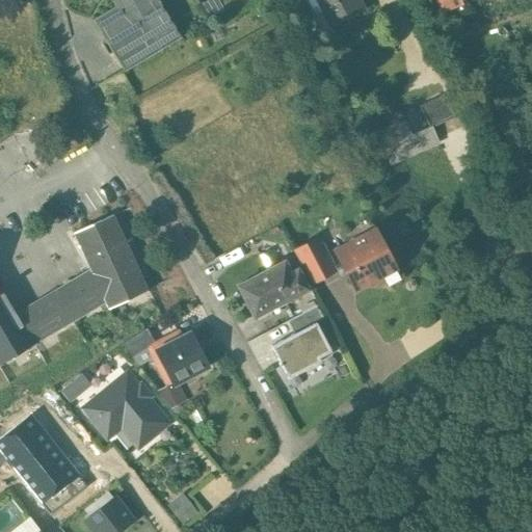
[(112,0),(117,7),(96,21),(125,70),(180,37),(157,0),(112,0)]
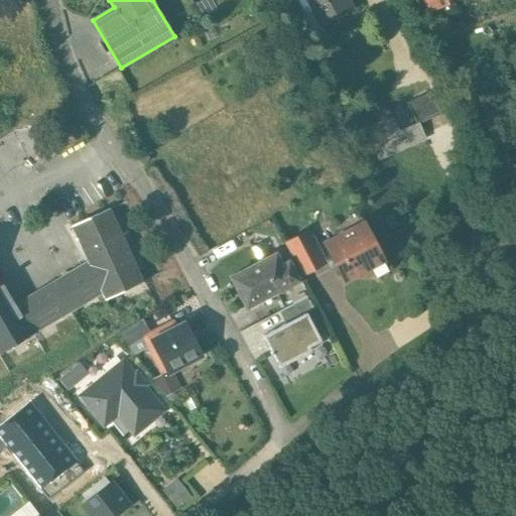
[(308,0),(323,26),(354,10),(348,0),(308,0)]
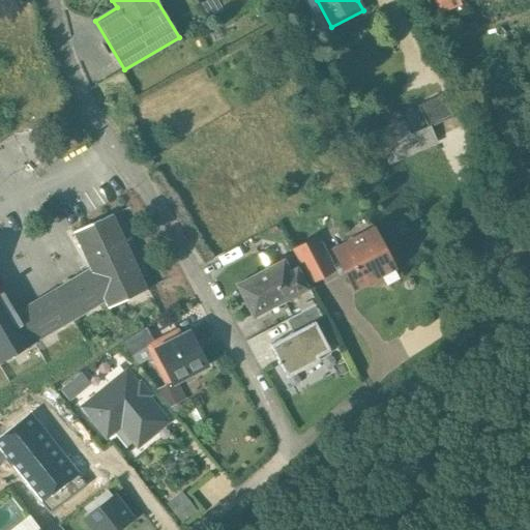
[(436,0),(444,13),(469,0),(436,0)]
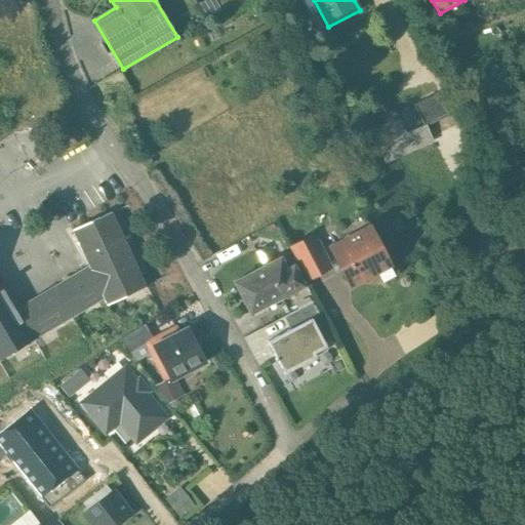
[(524,6),(515,9),(521,33),(524,32),(524,6)]
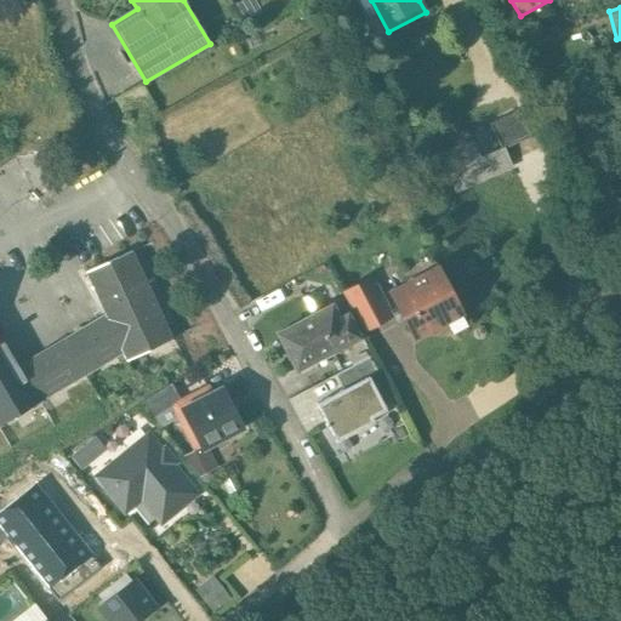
[(518,110),(490,126),(503,151),(531,135),(518,110)]
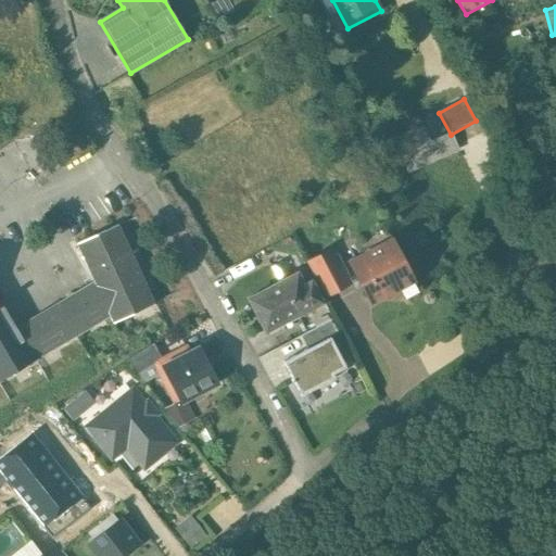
[(425,127),(395,140),(402,156),(430,144),(431,143),(425,127)]
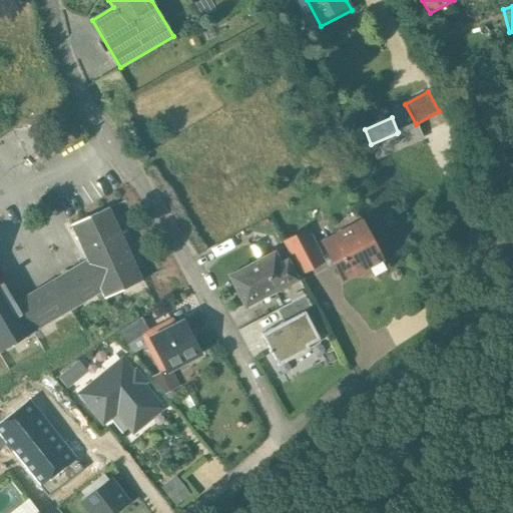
[(398,132),(397,133),(402,144),(423,135),(418,123),(398,132)]
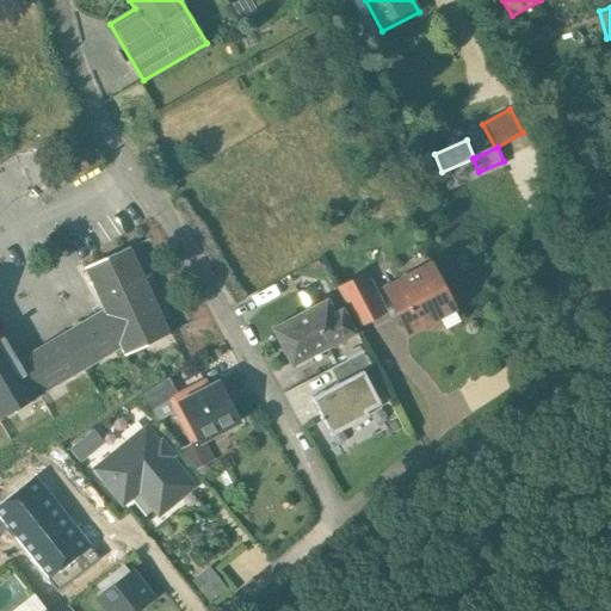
[(473,159),(442,172),(451,191),(461,186),(458,181),(479,172),(473,159)]
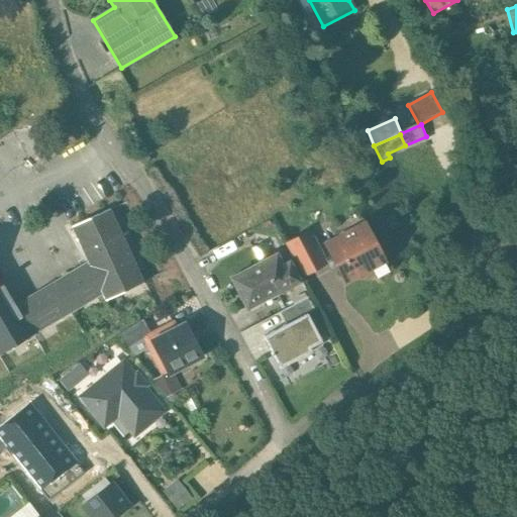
[(0,354),(103,295),(106,302),(144,284),(111,210),(72,228),(88,264),(80,269),(79,269),(16,306),(0,279),(0,354)]
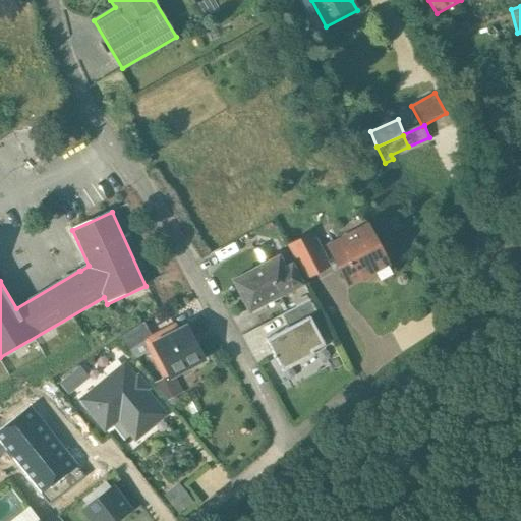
[(368,227),(329,248),(348,284),(362,277),(363,278),(366,279),(373,276),(373,273),(373,271),(388,264),(368,227)]
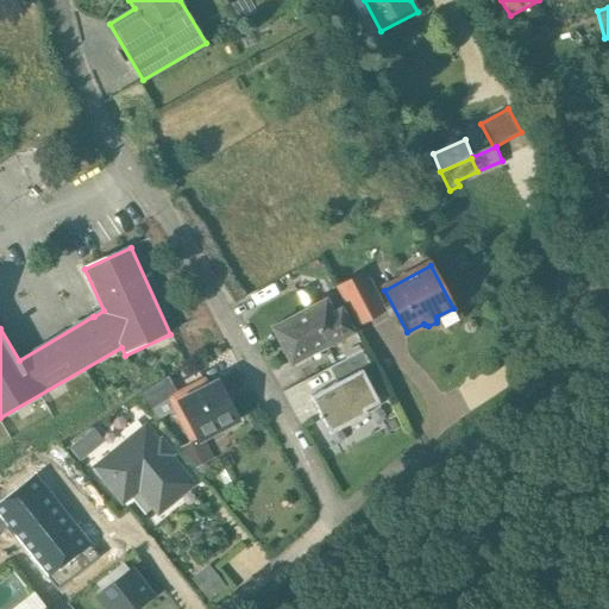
[(363,275),(338,288),(358,325),(383,312),(363,275)]
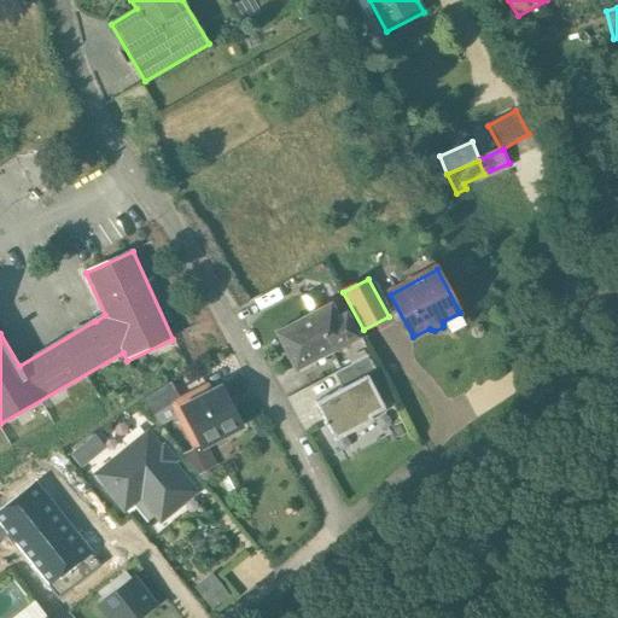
[(331,304),(320,310),(286,328),(286,327),(277,333),(281,342),(296,371),(359,337),(347,314),(338,319),(336,315),(331,304)]
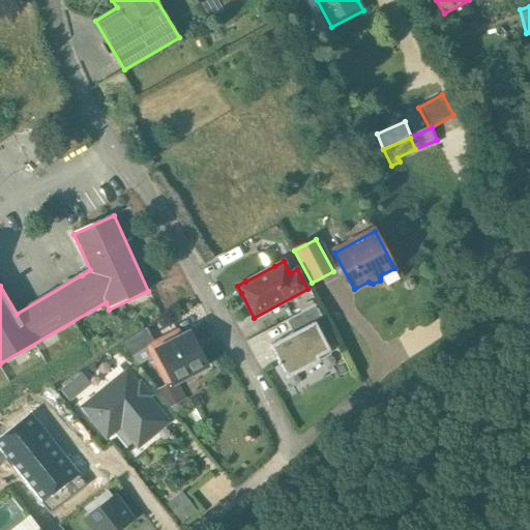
[(316,305),(287,321),(293,333),(315,322),(316,322),(323,318),(316,305)]
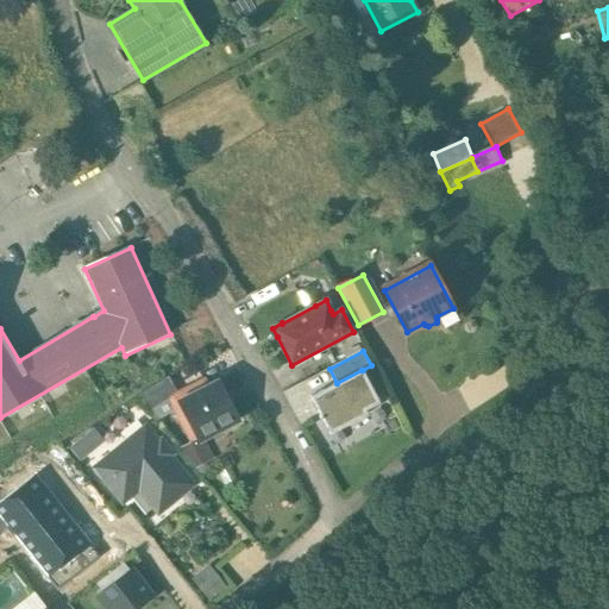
[(337,383),(311,397),(321,416),(319,418),(321,420),(322,419),(327,428),(346,419),(350,425),(368,415),(365,412),(380,403),(363,370),(362,370),(337,383)]
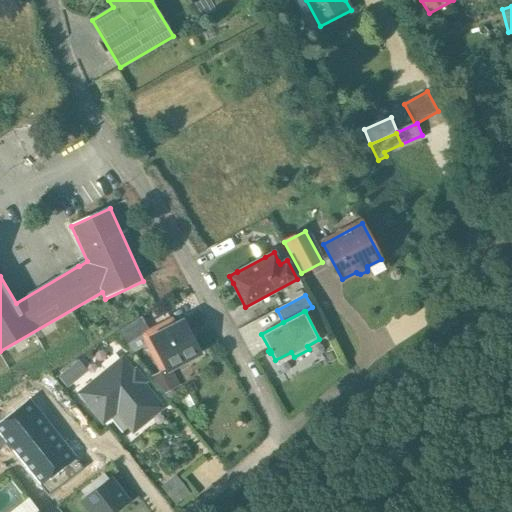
[(141,317),(116,333),(126,346),(149,332),(141,317)]
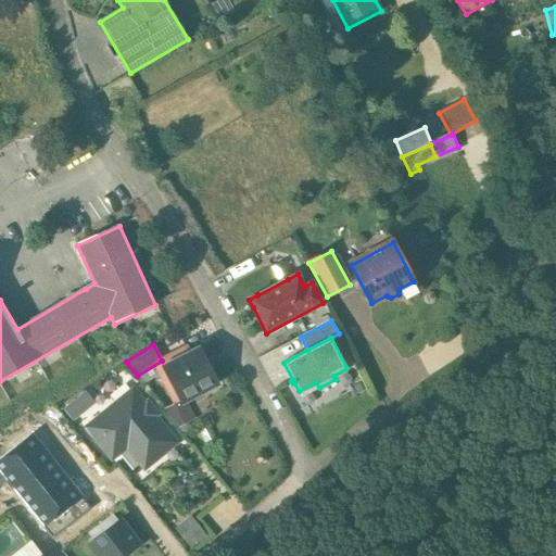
[(199,349),(163,367),(181,403),(217,384),(199,349)]
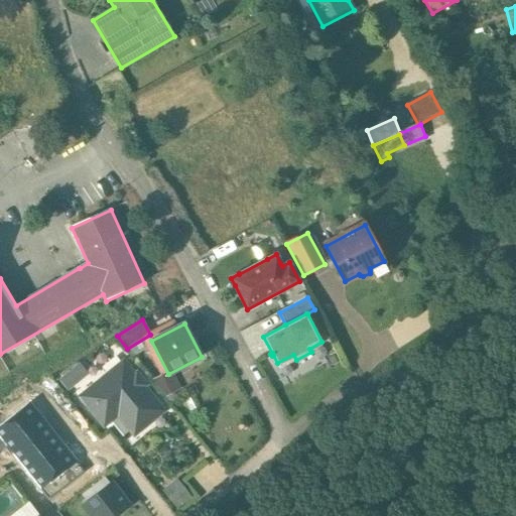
[(123,363),(81,397),(98,418),(108,411),(116,412),(134,434),(162,411),(123,363)]
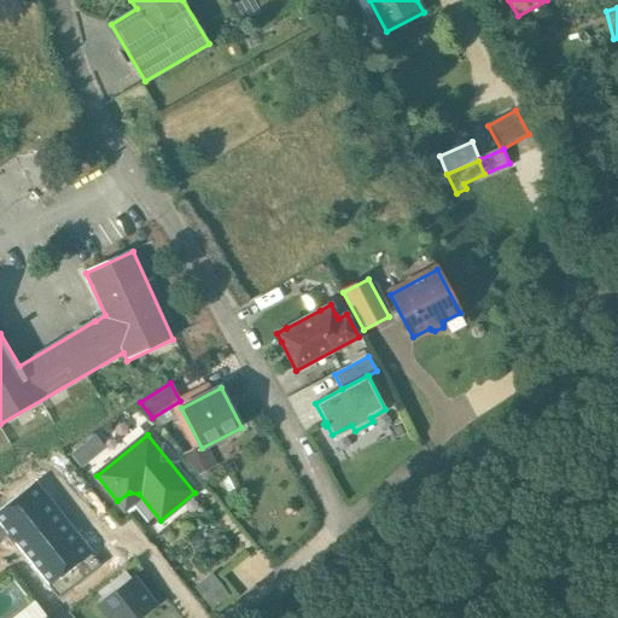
[(94,438),(71,456),(81,468),(104,449),(94,438)]
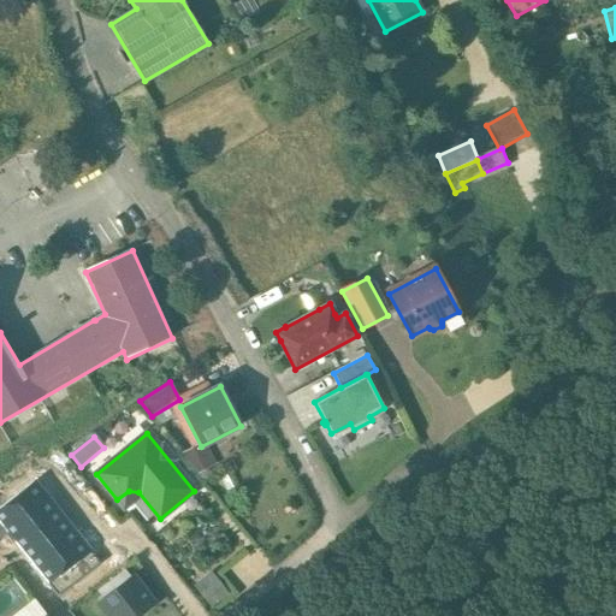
[(88,550),(35,484),(34,483),(33,483),(33,484),(13,499),(69,567),(88,551),(88,552),(89,551),(88,550)]
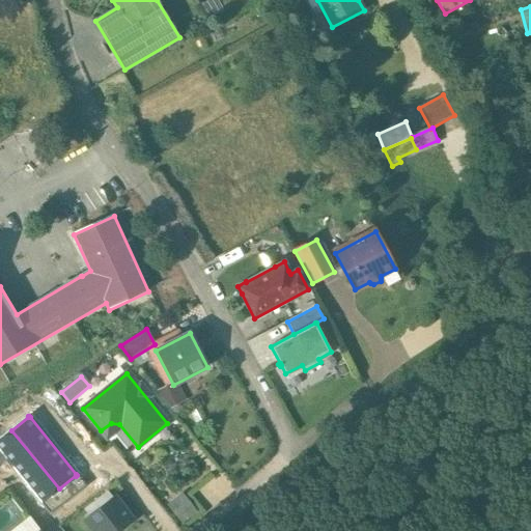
[(59,488),(11,430),(0,439),(0,450),(42,502),(42,504),(43,503),(43,502),(59,488)]
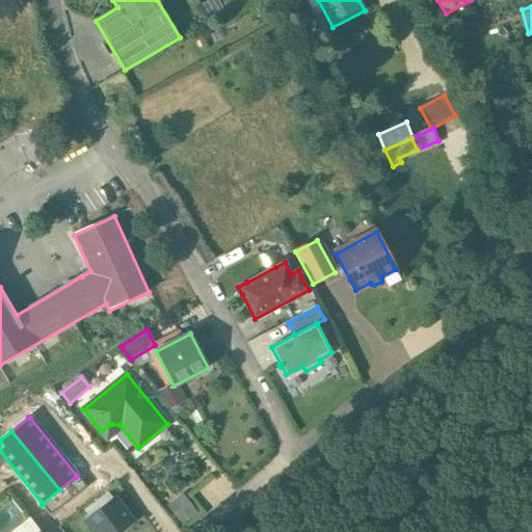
[(59,489),(43,503),(43,504),(54,516),(64,508),(57,500),(63,495),(59,489)]
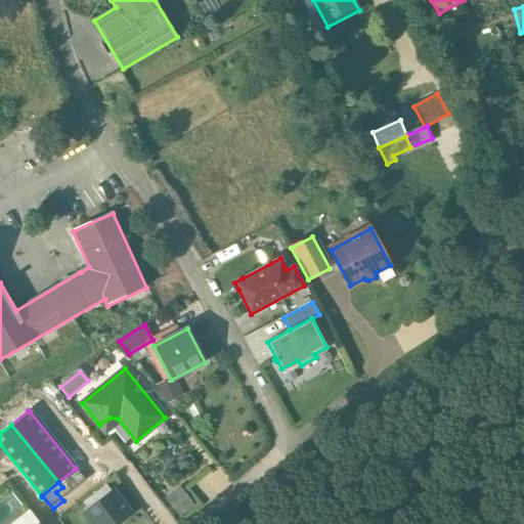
[(178,514),(194,503),(181,484),(165,496),(178,514)]
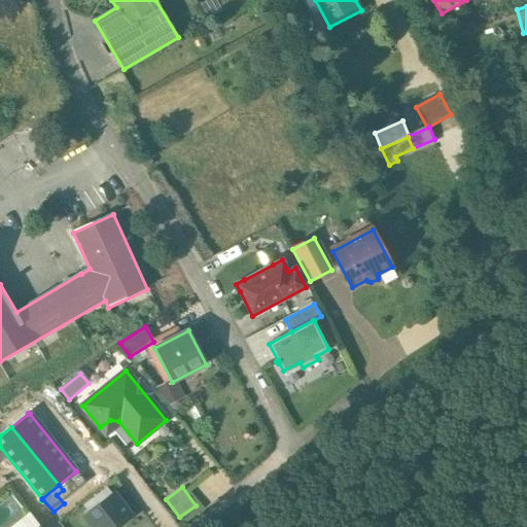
[(116,526),(132,516),(113,493),(84,517),(92,526),(116,526)]
